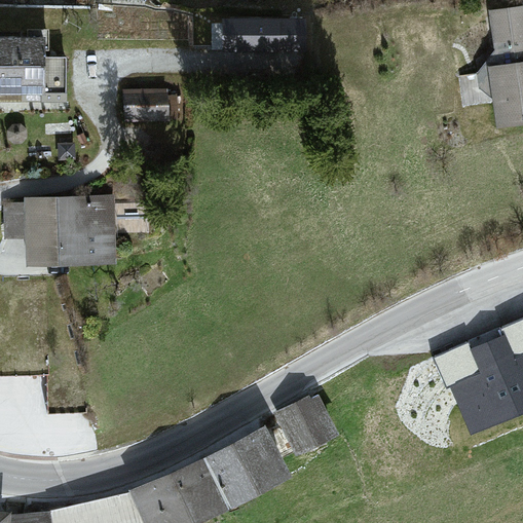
[(488,63),(502,128),(522,125),(522,4),(491,11),(497,62),(488,63)]
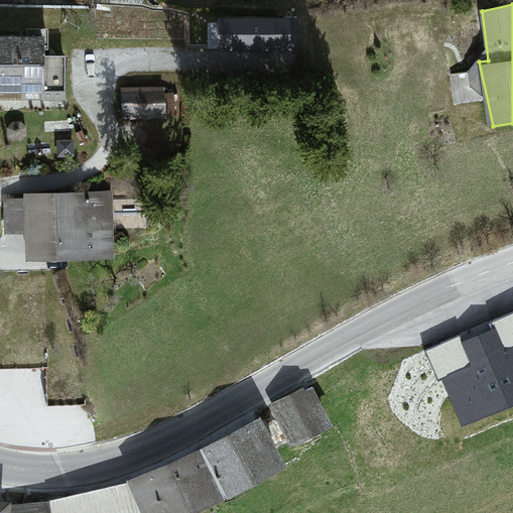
[(295,12),(214,11),(213,42),(295,43),(295,12)]
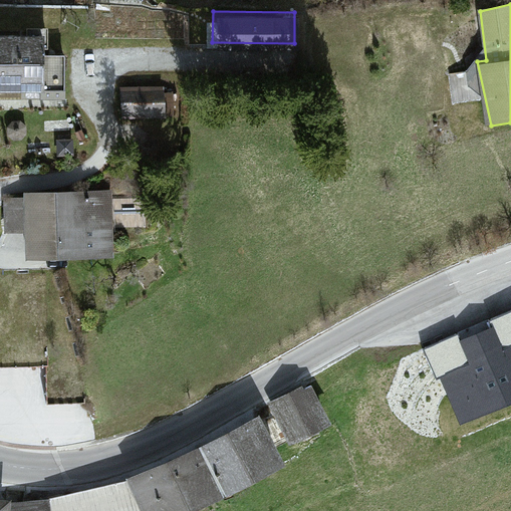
[(0,94),(48,98),(48,40),(0,36),(0,94)]
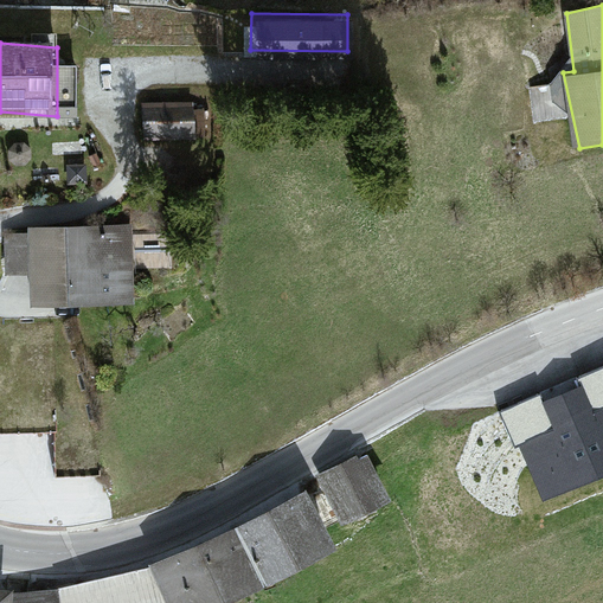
[(196,107),(136,100),(141,146),(193,140),(196,107)]
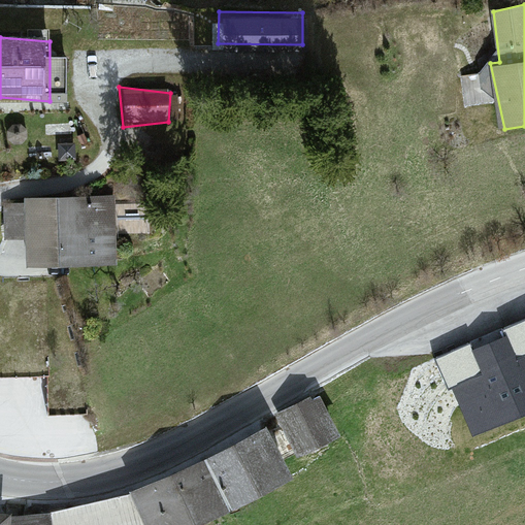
[(25,265),(117,262),(117,195),(5,198),(3,239),(23,239),(25,265)]
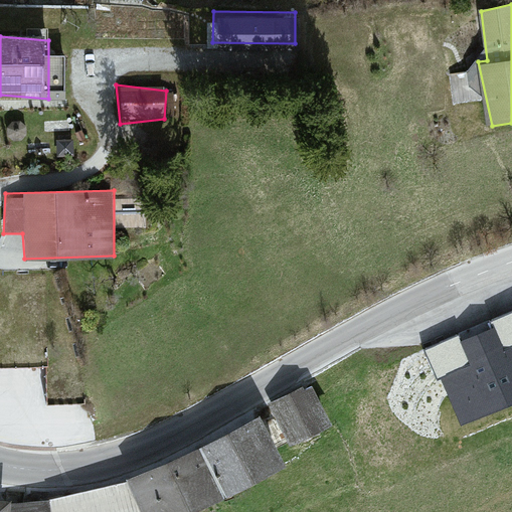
[(467,356),(436,369),(454,411),(511,386),(511,331),(497,338),(489,319),(457,332),(467,356)]
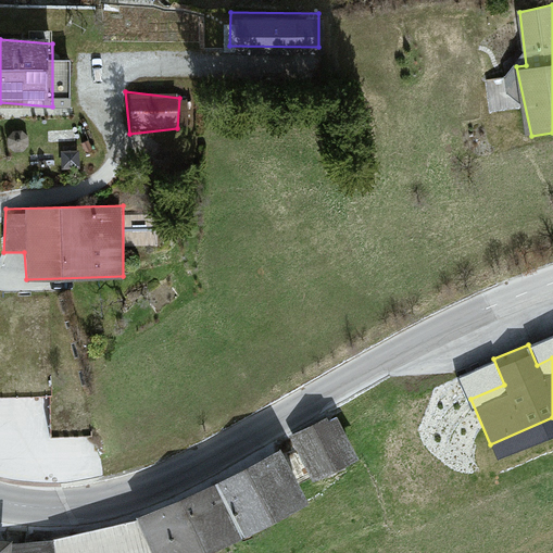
[(340,413),(292,430),(322,477),(366,456),(340,413)]
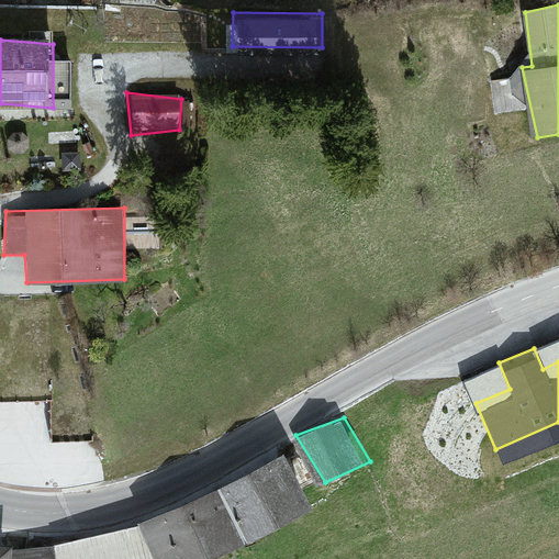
[(292,449),(147,525),(167,558),(208,558),(326,501),(292,449)]
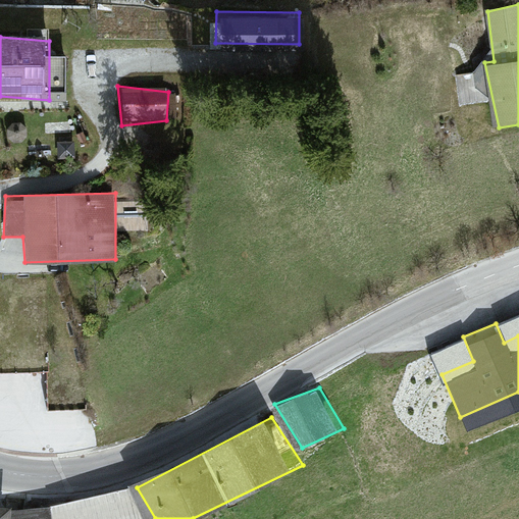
[(142,518),(143,518),(130,487),(57,505),(58,518),(142,518)]
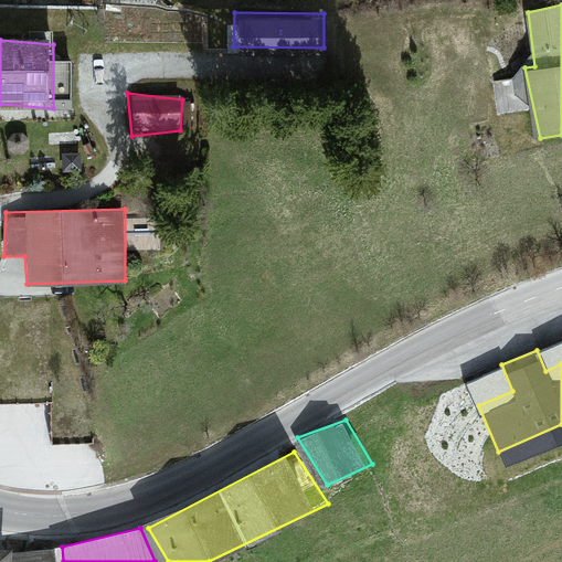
[(12,561),(13,549),(0,547),(0,561),(12,561)]
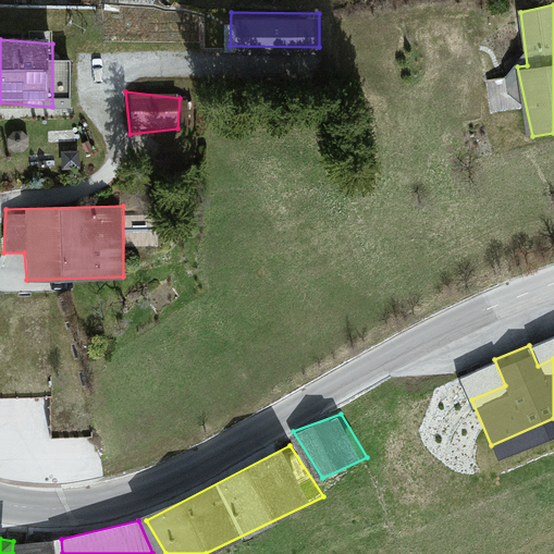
[(54,553),(53,541),(21,545),(20,553),(54,553)]
